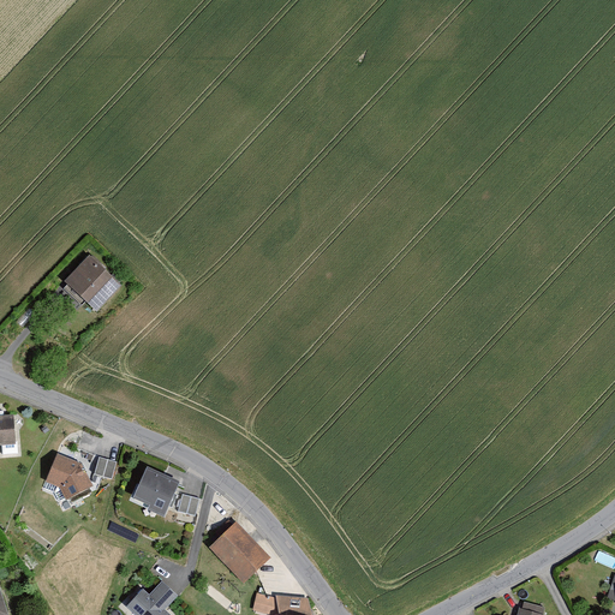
[(94,262),(70,288),(97,315),(123,288),(94,262)]
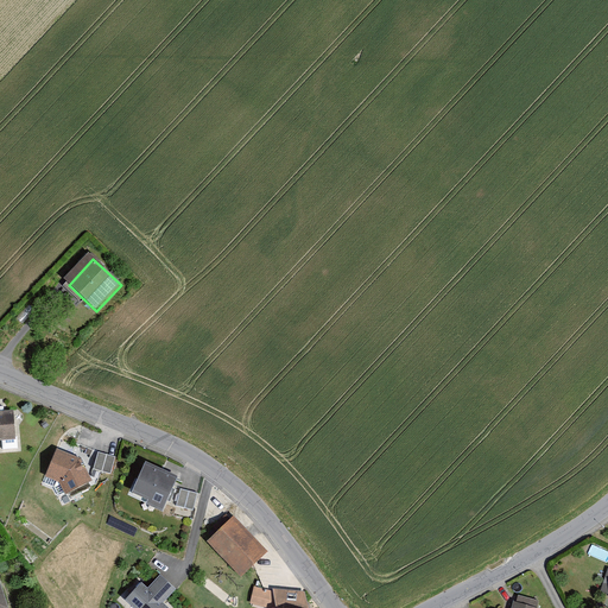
[(0,439),(1,439),(2,444),(16,443),(13,410),(0,410),(0,439)]
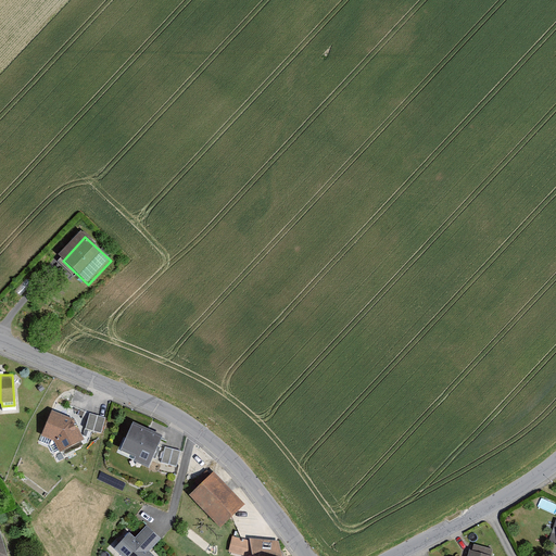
[(74,419),(52,411),(41,436),(54,441),(60,453),(85,440),(74,419)]
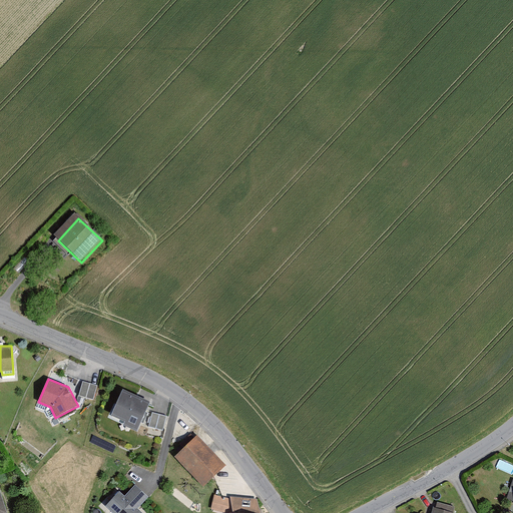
[(97,385),(82,381),(79,395),(94,399),(97,385)]
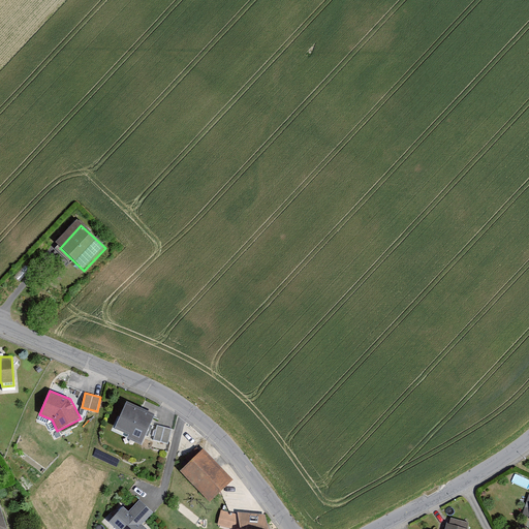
[(155,414),(127,402),(115,428),(129,434),(127,437),(142,443),(155,414)]
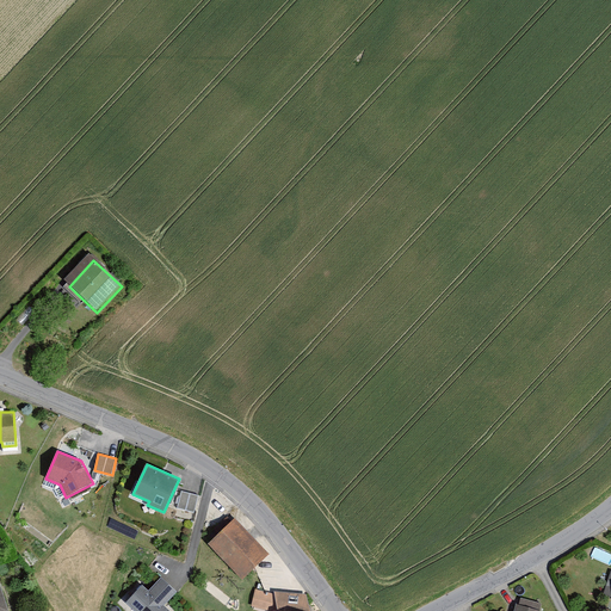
[(198,500),(181,495),(177,511),(193,516),(198,500)]
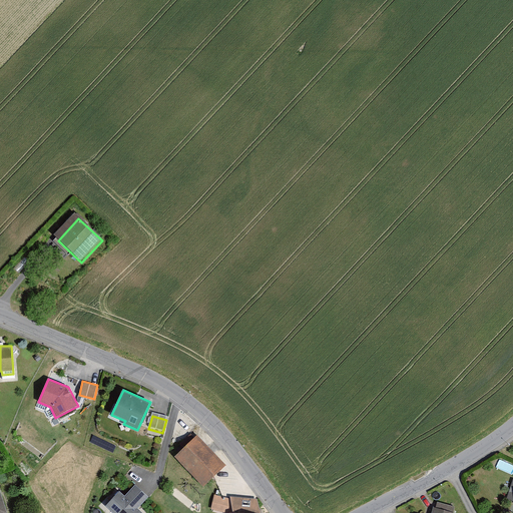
[(194,438),(171,459),(199,489),(222,468),(194,438)]
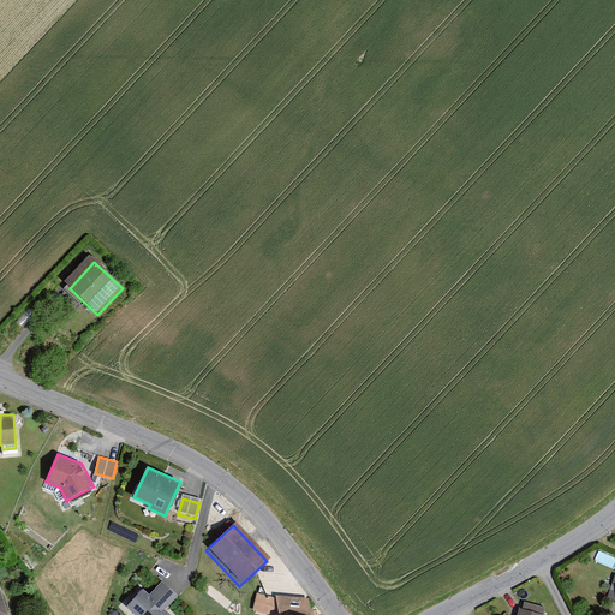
[(595,559),(613,567),(614,561),(614,556),(599,550),(595,559)]
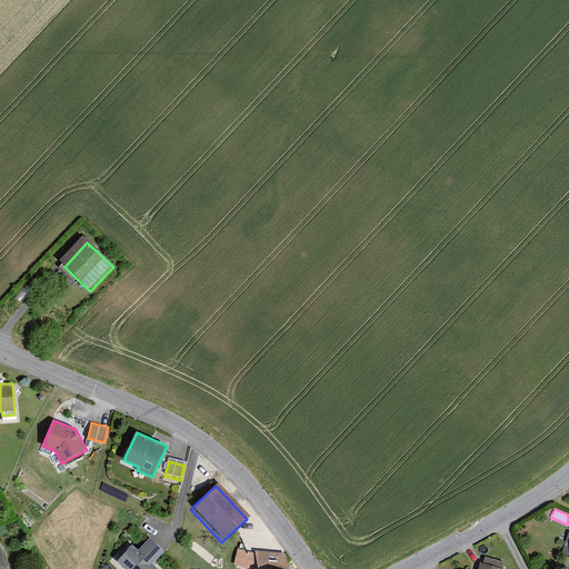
[(131,545),(116,561),(123,568),(156,568),(152,566),(166,551),(151,537),(138,550),(131,545)]
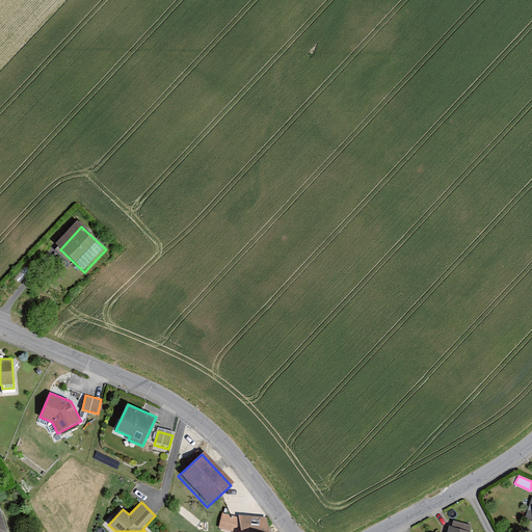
[(220,516),(217,530),(228,531),(234,531),(237,520),(220,516)]
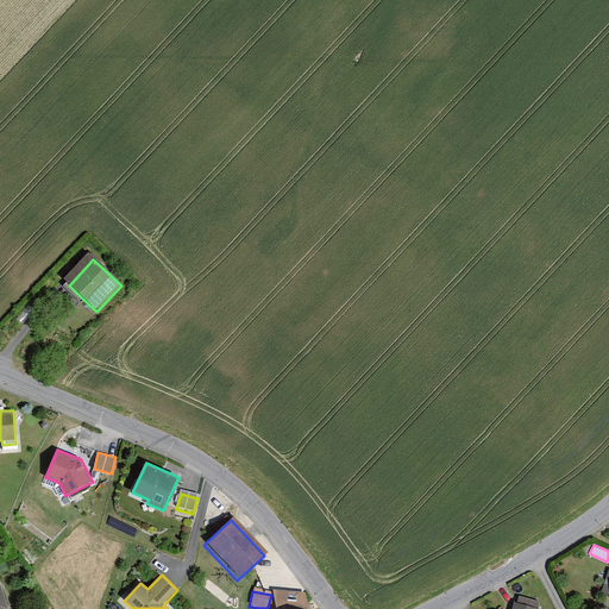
[(302,608),(303,595),(272,594),(271,608),(302,608)]
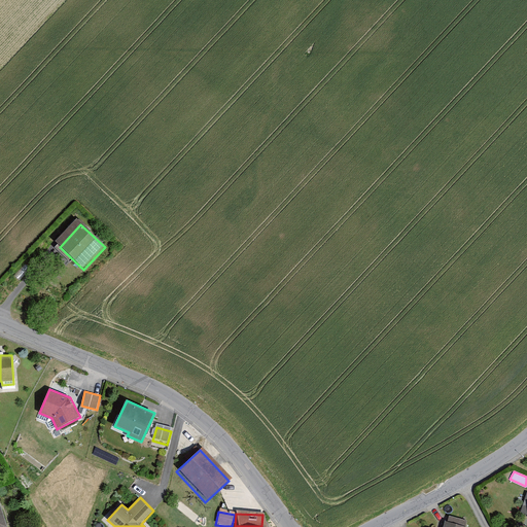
All buildings are outlined.
